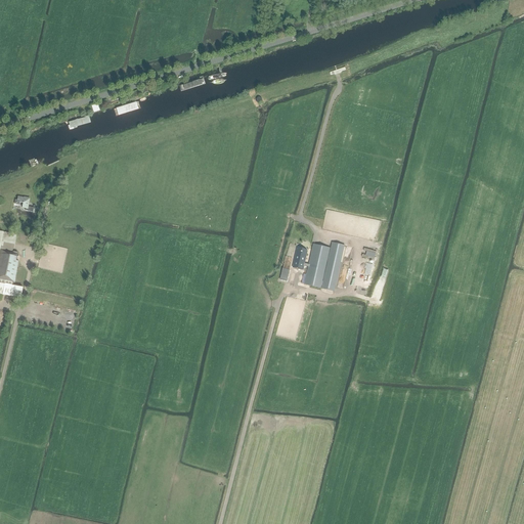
[(209,76),(179,85),(181,91),(210,81),(209,76)]
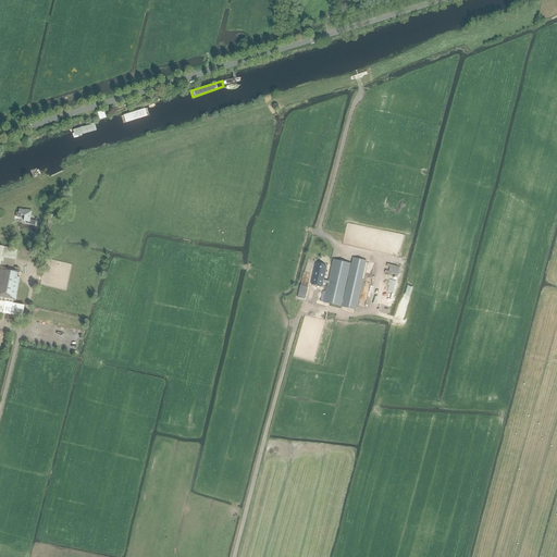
[(147,116),(144,108),(114,118),(116,125),(147,116)]
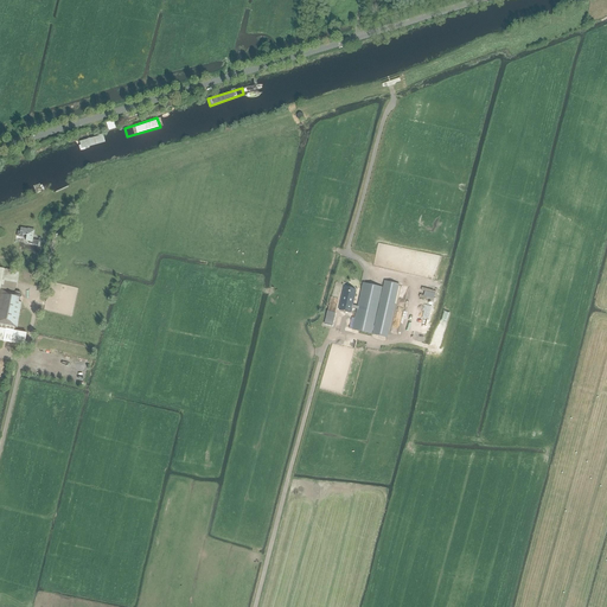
[(78,141),(81,151),(104,144),(103,134),(78,141)]
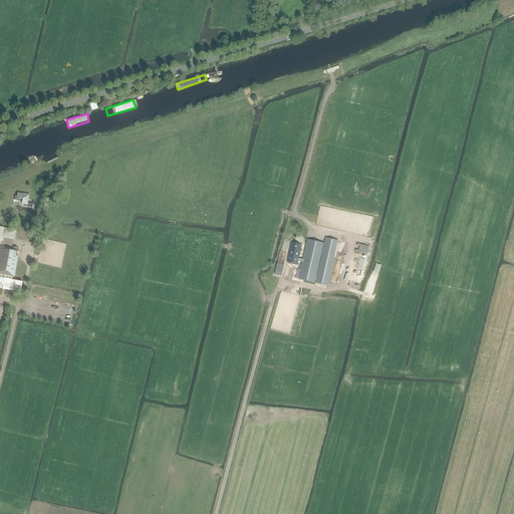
[(24,206),(27,207),(30,195),(25,194),(24,195),(19,193),(18,196),(16,196),(15,200),(20,201),(20,200),(23,201),(22,204),(25,205),(24,206)]
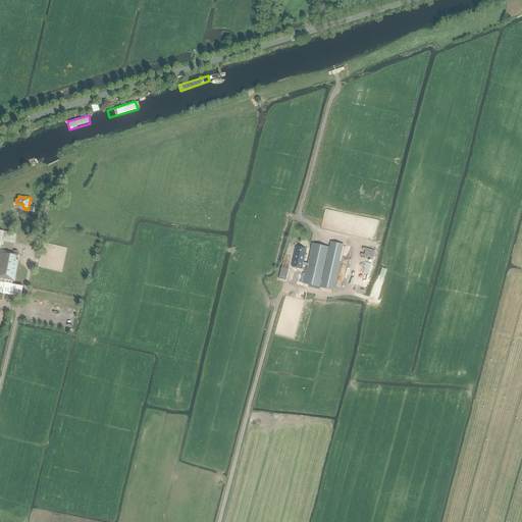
[(18,261),(18,260),(16,260),(17,252),(0,248),(0,247),(3,231),(0,230),(0,293),(20,297),(22,286),(11,284),(12,281),(14,281),(17,266),(20,266),(21,262),(18,261)]
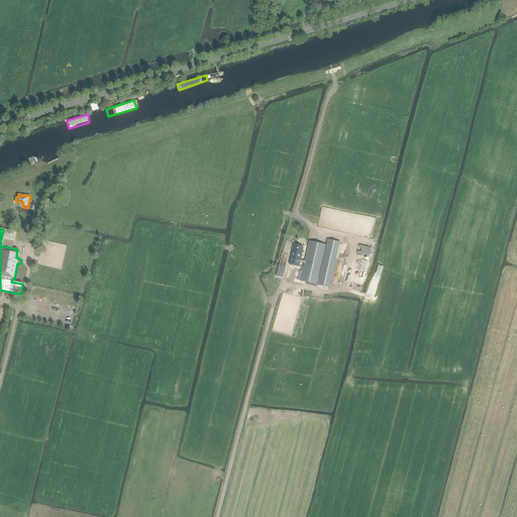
[(309,241),(300,281),(329,288),(336,259),(339,243),(339,242),(327,239),(326,244),(309,241)]
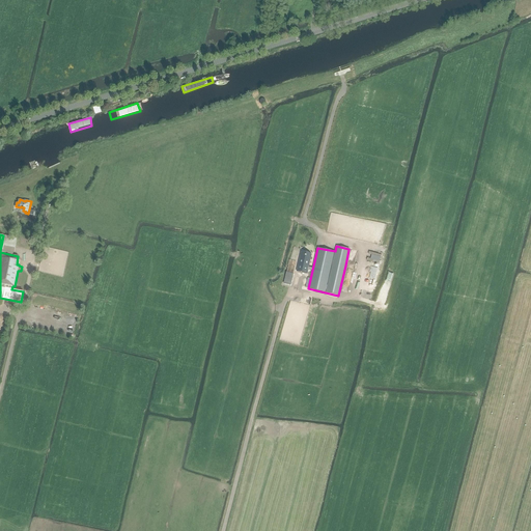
[(304,253),(300,270),(308,272),(309,268),(313,269),(313,267),(310,266),(311,260),(311,258),(312,255),(304,253)]
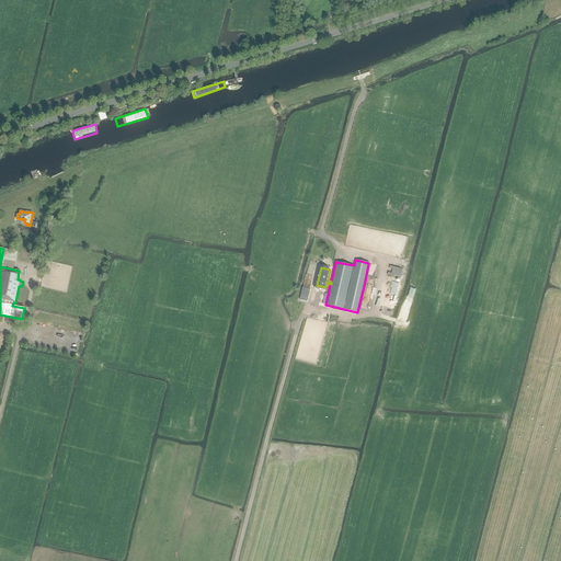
[(307,293),(311,294),(313,289),(304,286),(300,298),(305,299),(307,293)]
